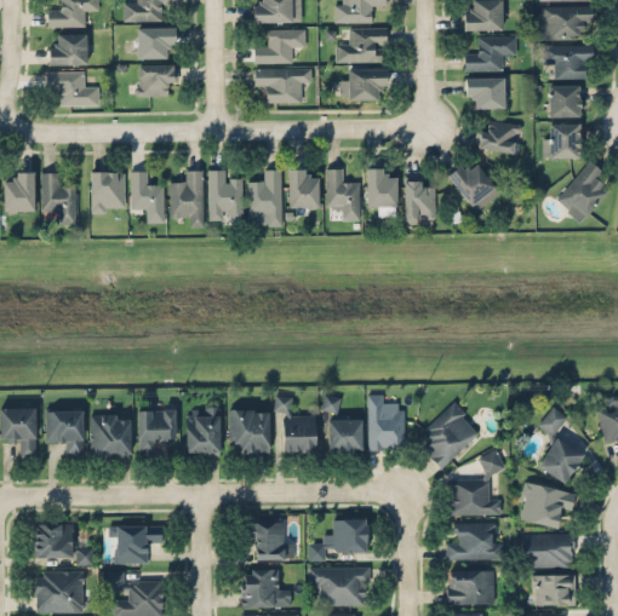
[(49,28),(86,28),(86,15),(99,15),(99,0),(61,0),(61,9),(49,9),(49,28)]
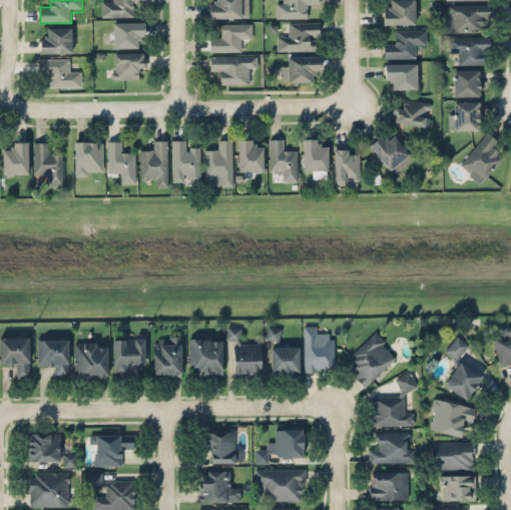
[(103,0),(103,18),(135,18),(135,7),(146,7),(146,0),(103,0)]
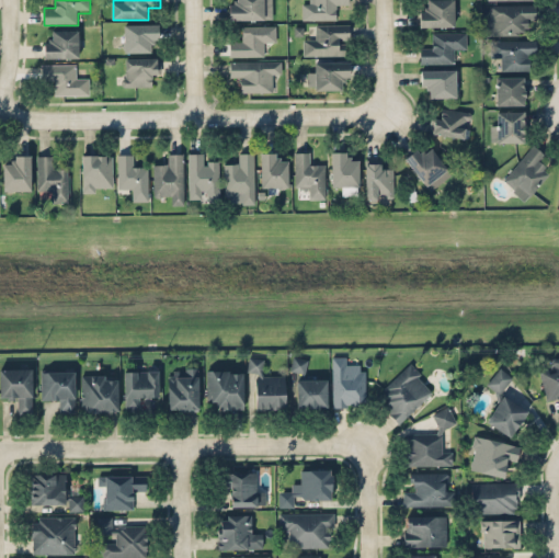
[(273,21),(273,0),(230,0),(230,21),(273,21)]
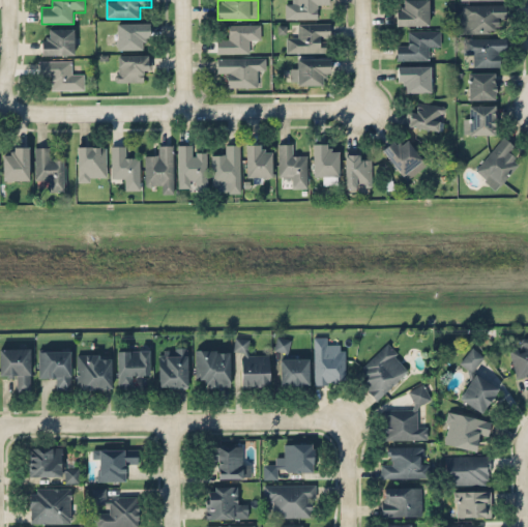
[(319,21),(319,8),(329,9),(329,0),(297,0),(297,5),(287,5),(286,20),(319,21)]
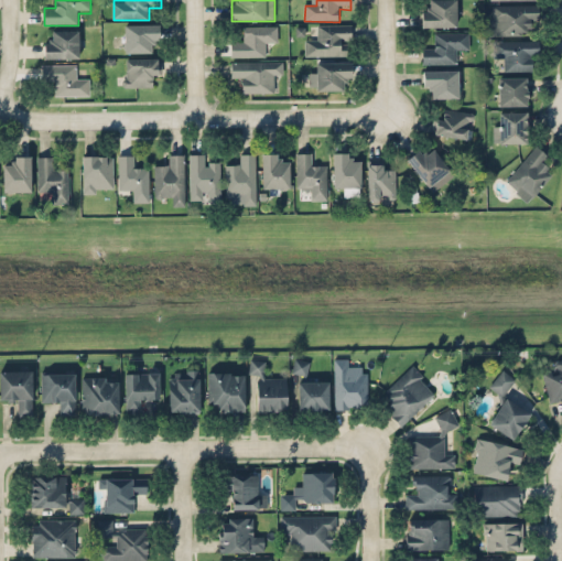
[(457,28),(457,0),(432,0),(432,7),(423,7),(423,28),(457,28)]
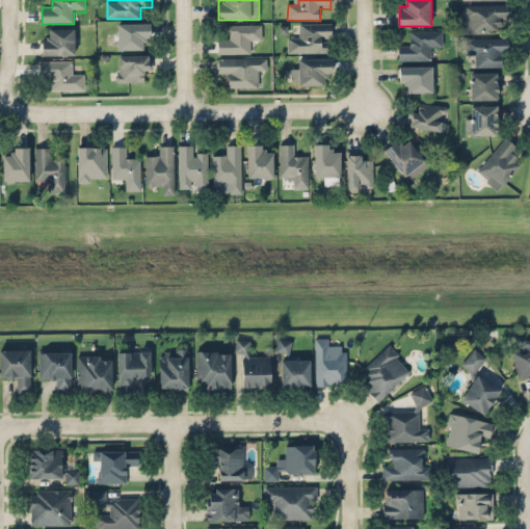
[(464,34),(498,34),(498,25),(509,25),(509,6),(464,6),(464,34)]
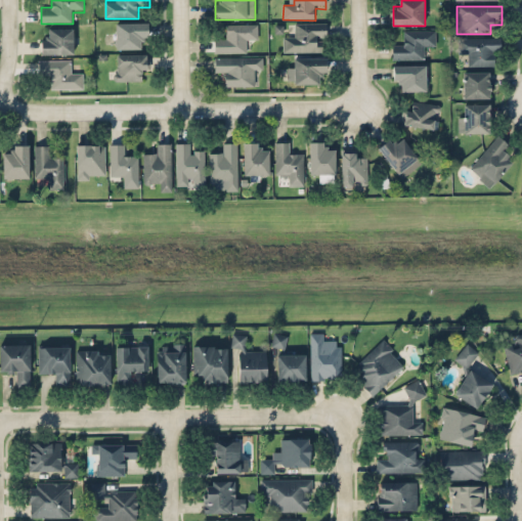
[(149,25),(117,25),(117,50),(140,50),(140,42),(149,42),(149,25)]
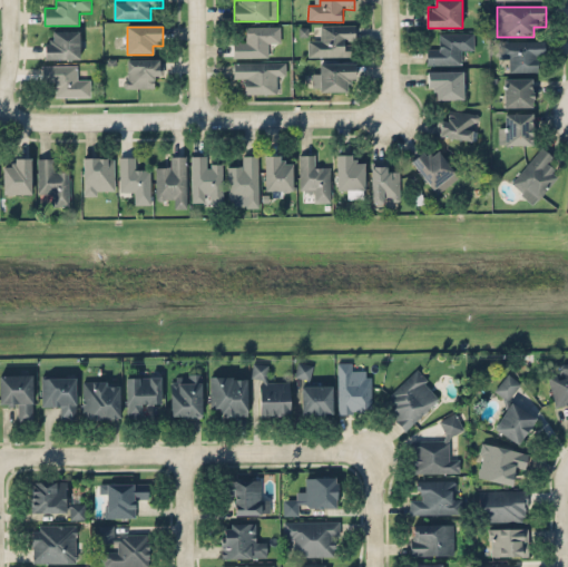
[(234,59),(271,59),(271,49),(281,49),(281,27),(246,27),(246,39),(234,39),(234,59)]
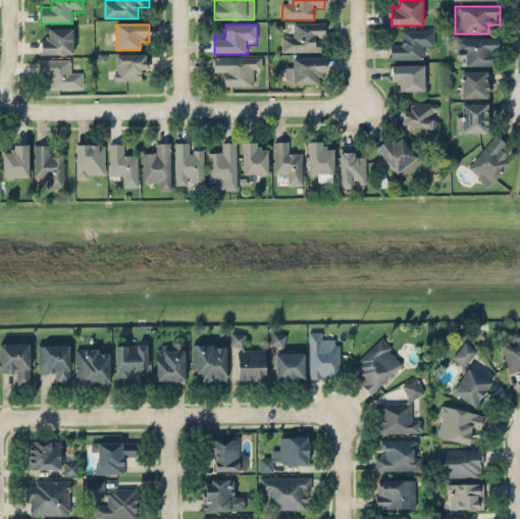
[(325,24),(293,24),(293,34),(283,34),(283,53),(325,53),(325,24)]
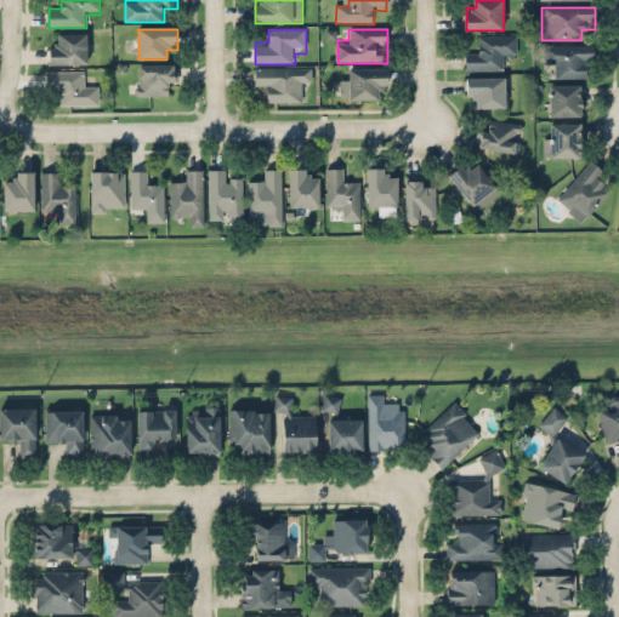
[(87,66),(87,35),(58,35),(58,44),(50,44),(50,66),(87,66)]
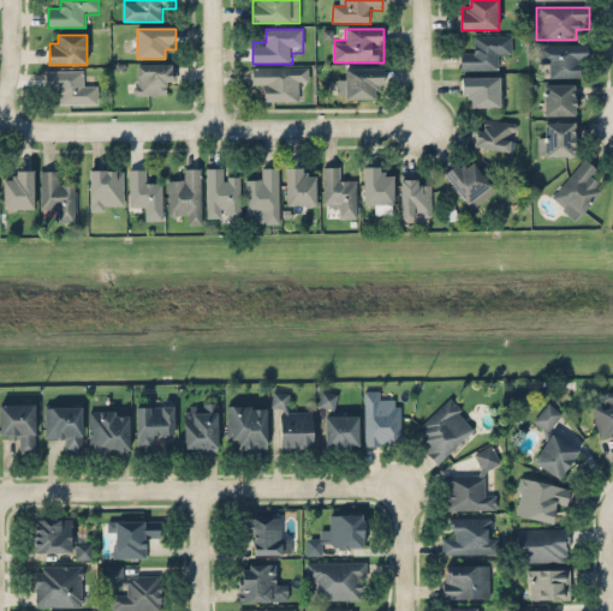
[(500,72),(500,59),(513,59),(513,37),(474,37),(474,49),(462,49),(462,72),(500,72)]
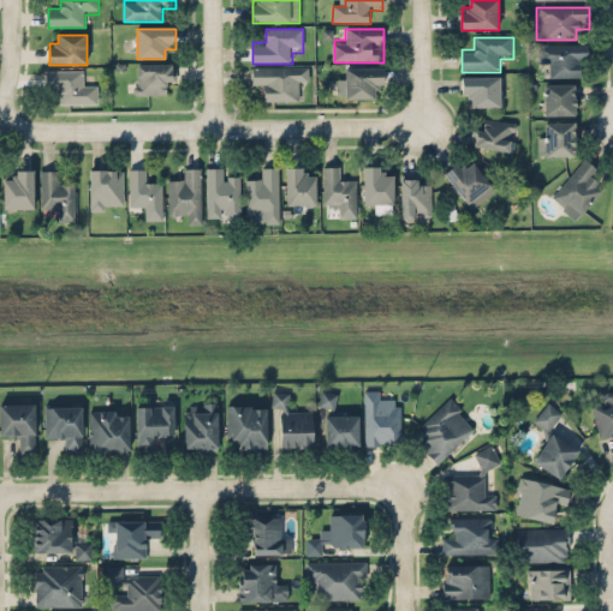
[(540,69),(553,69),(553,79),(588,79),(588,46),(540,46),(540,69)]
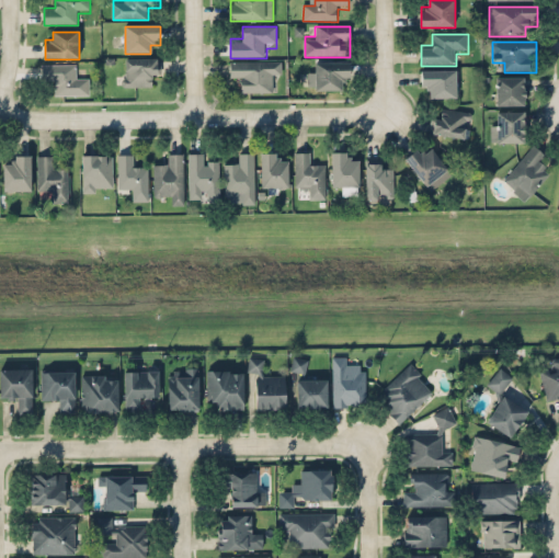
[(150,88),(150,78),(161,78),(161,60),(125,60),(125,88),(150,88)]
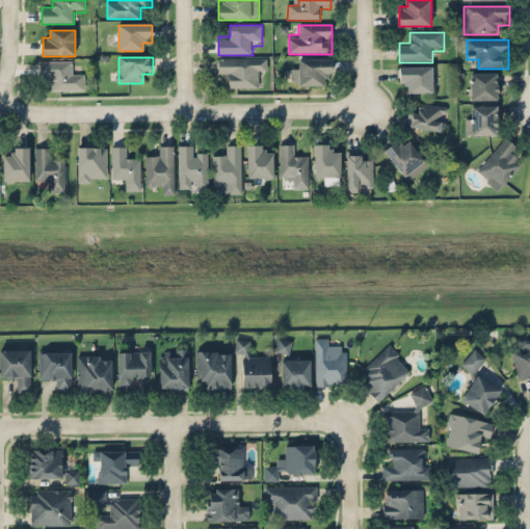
[(229,89),(258,89),(258,70),(268,70),(267,59),(218,59),(218,79),(229,79),(229,89)]
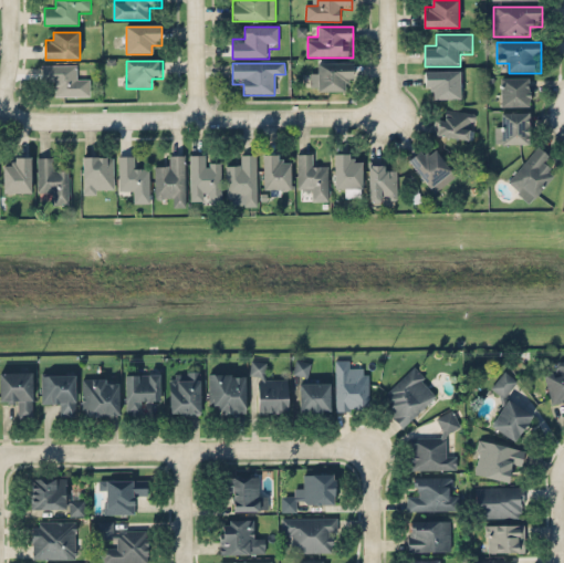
[(77,66),(43,66),(43,85),(55,85),(55,97),(90,97),(90,76),(77,76),(77,66)]
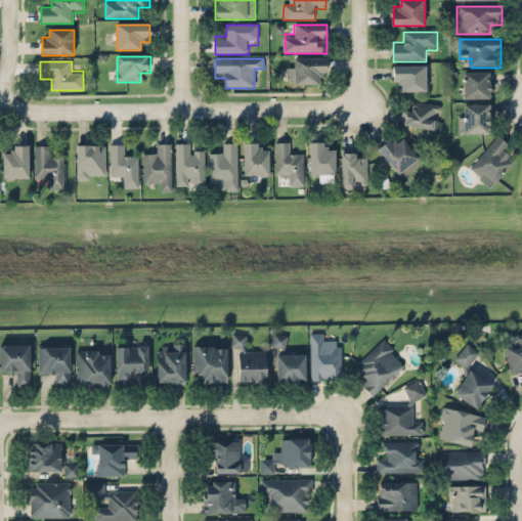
[(328,77),(328,61),(288,61),(288,85),(318,85),(318,77),(328,77)]
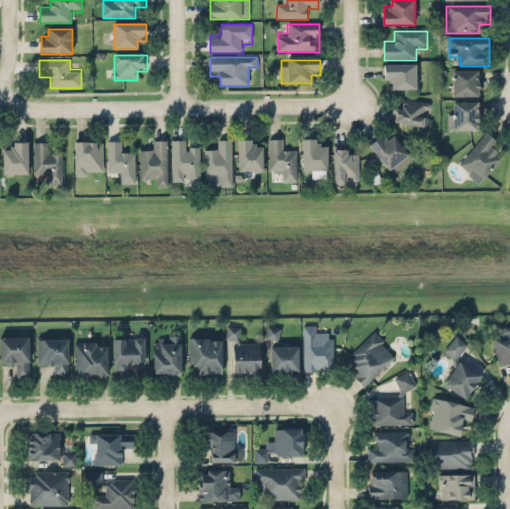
[(416,90),(416,65),(385,65),(385,81),(394,81),(394,90),(416,90)]
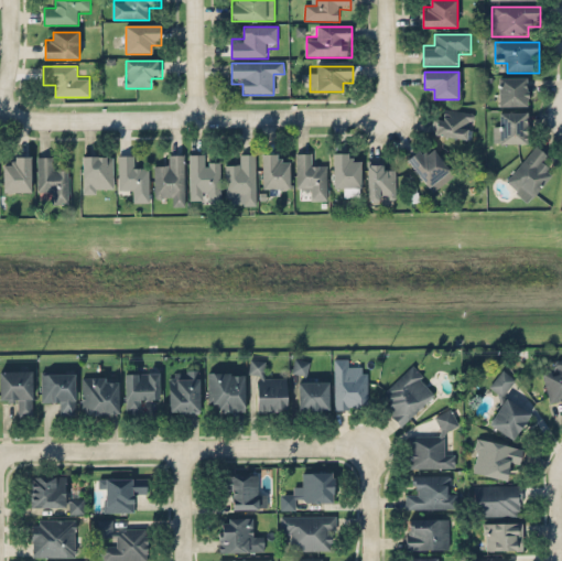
[(500,79),(500,108),(528,108),(528,79),(500,79)]
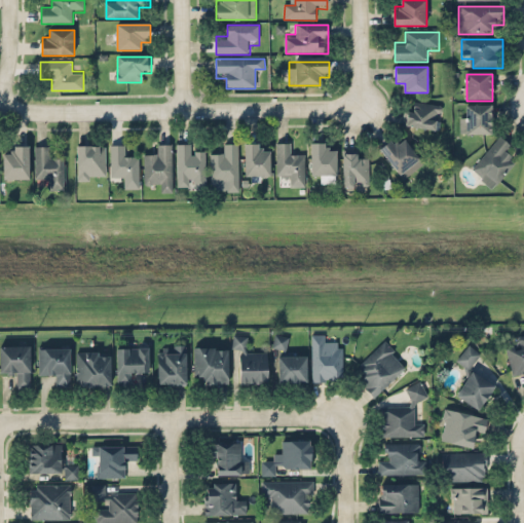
[(406,126),(437,132),(441,107),(410,102),(406,126)]
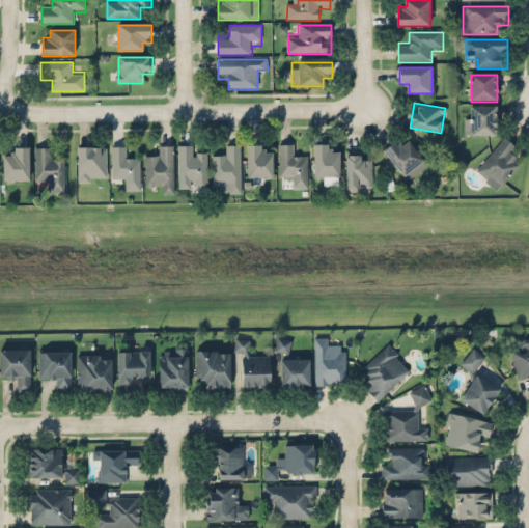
[(497,136),(497,109),(466,109),(466,136),(497,136)]
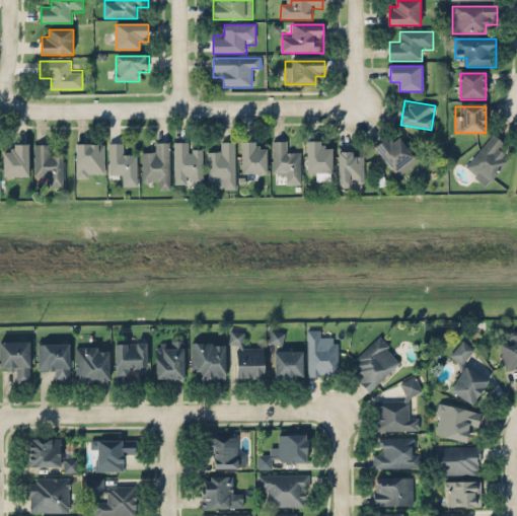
[(502,154),(508,147),(494,135),(465,169),(487,188),(509,160),(502,154)]
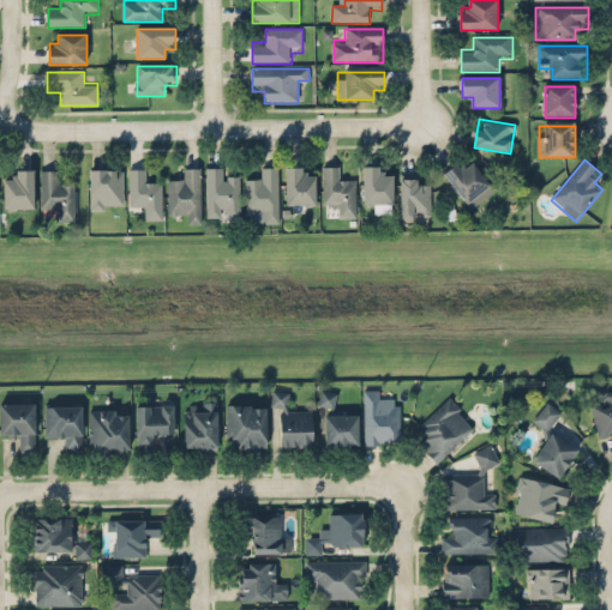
[(444,176),(468,205),(491,186),(474,164),(465,171),(459,164),(444,176)]
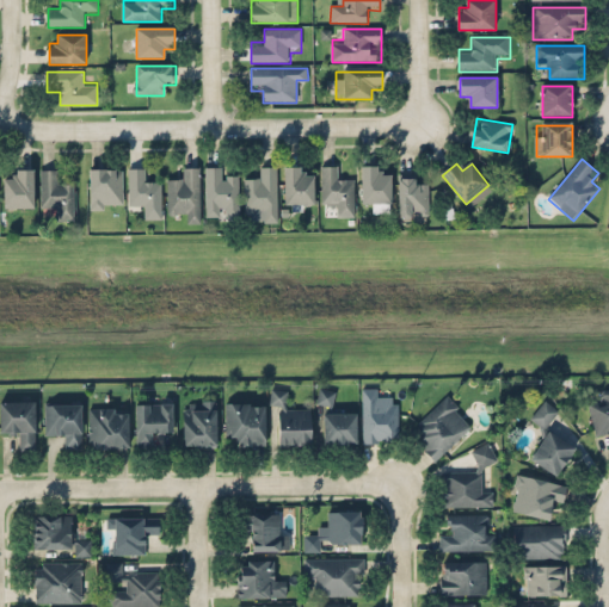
[(246,212),(257,212),(257,223),(278,223),(278,168),(257,168),(257,180),(245,180),(246,212)]
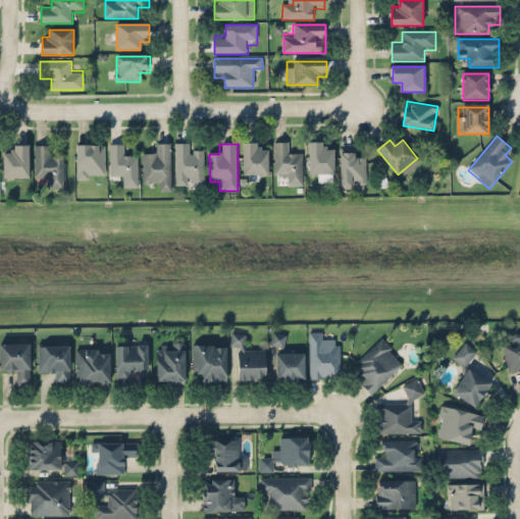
[(244,176),(268,176),(268,144),(244,144),(244,176)]
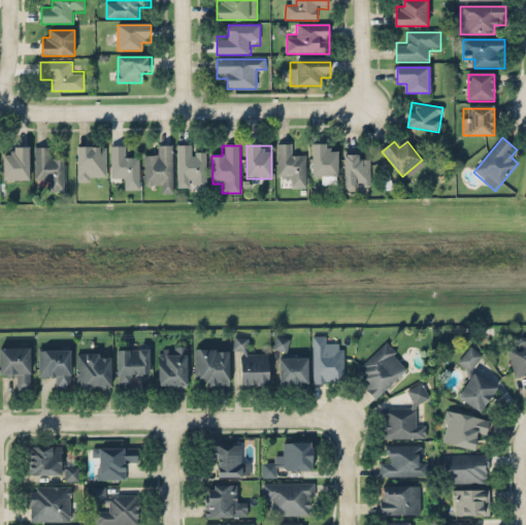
[(278,177),(288,177),(288,188),(306,188),(306,156),(296,156),(296,145),(278,145),(278,177)]
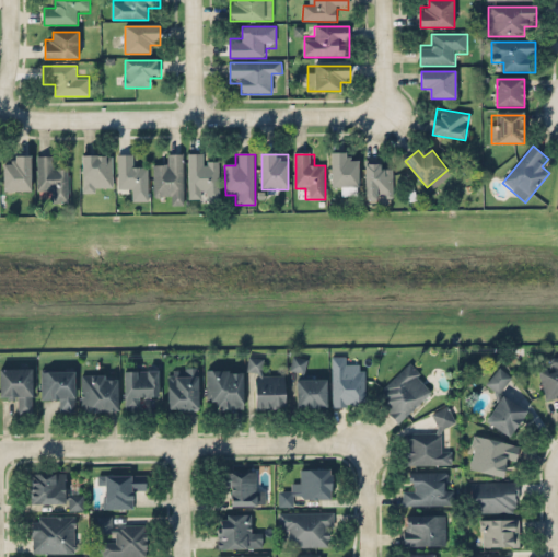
[(332,154),(332,188),(359,188),(359,154),(332,154)]
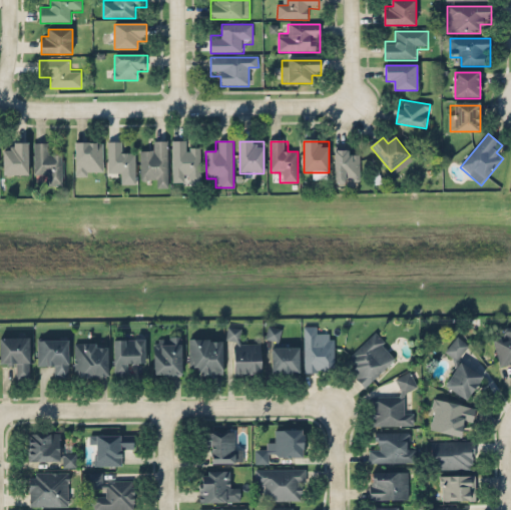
[(141,179),(158,179),(158,188),(169,188),(169,142),(150,142),(150,152),(141,152),(141,179)]
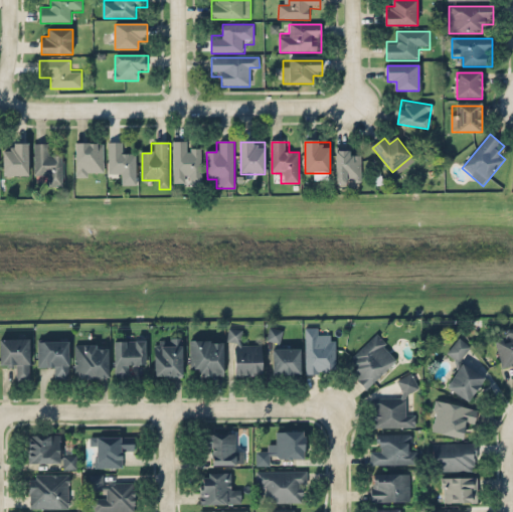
[(202,185),(202,152),(192,152),(192,143),(174,143),(174,185),(202,185)]
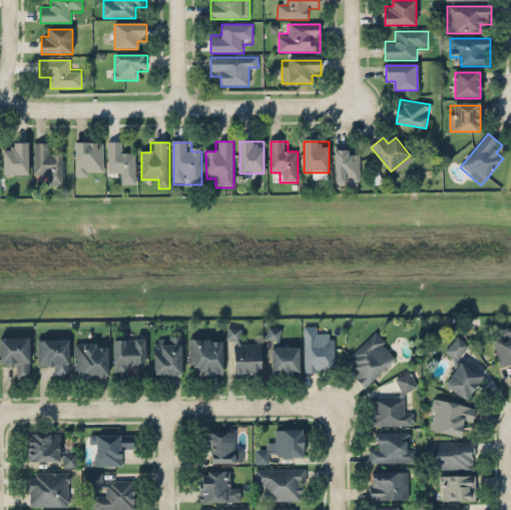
[(4,153),(4,175),(29,175),(29,144),(13,143),(13,153),(4,153)]
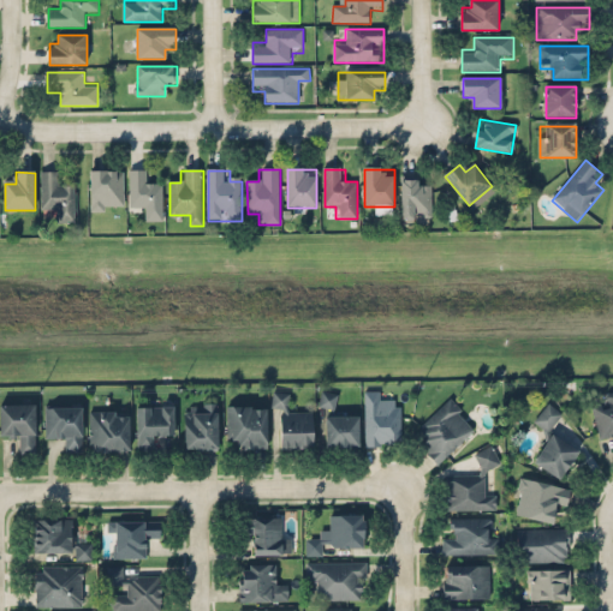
[(54,223),(76,223),(76,185),(64,185),(64,172),(42,172),(42,210),(54,210),(54,223)]
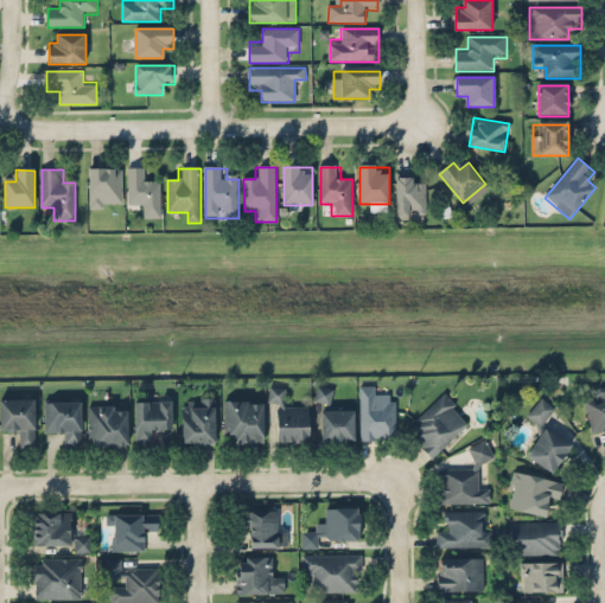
[(90,209),(123,209),(123,170),(90,170),(90,209)]
